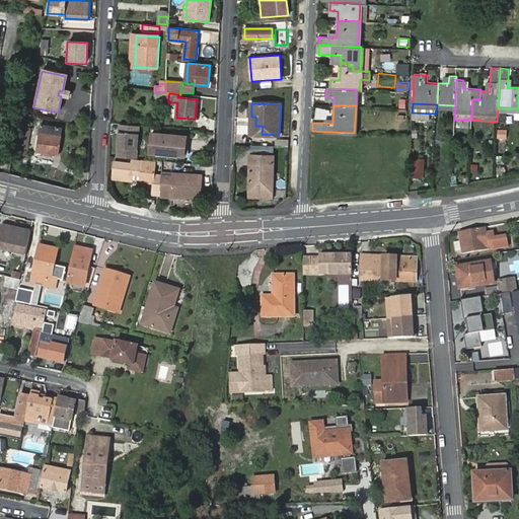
[(255,117),(251,117),(250,134),(262,134),(263,126),(255,126),(255,117)]
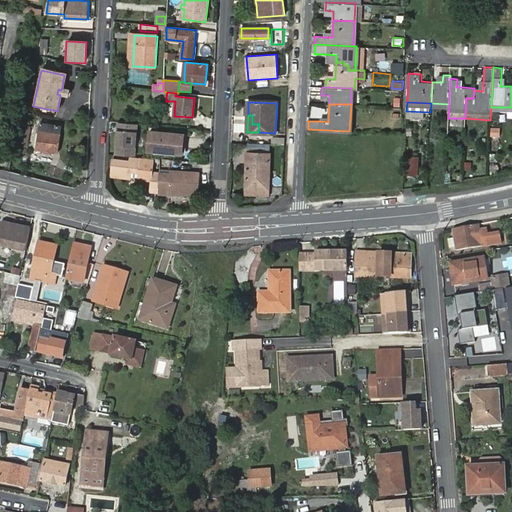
[(22,127),(19,145),(26,146),(30,128),(28,127),(28,123),(24,122),(23,127),(22,127)]
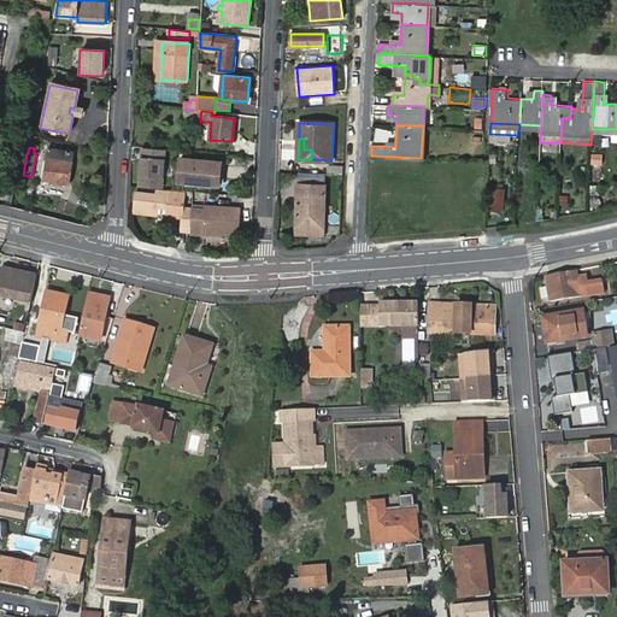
[(163,188),(165,150),(150,147),(148,157),(141,157),(140,187),(163,188)]
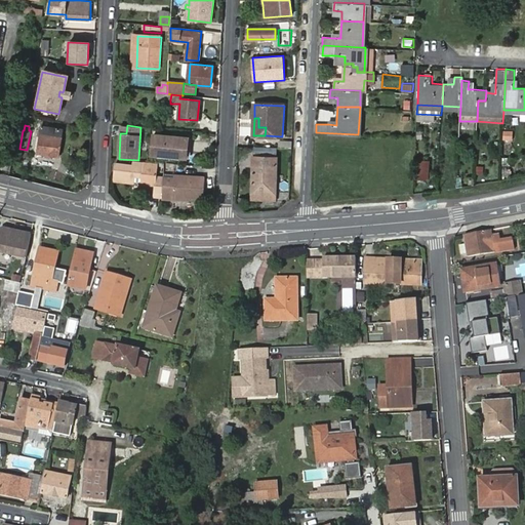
[(42,126),(38,153),(58,156),(63,129),(42,126)]
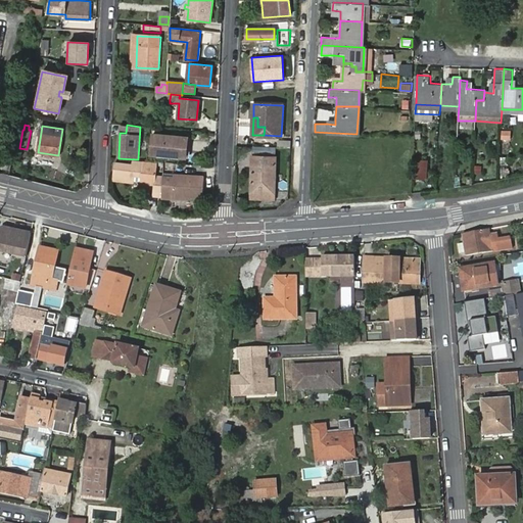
[(510,139),(511,131),(502,130),(501,138),(510,139)]
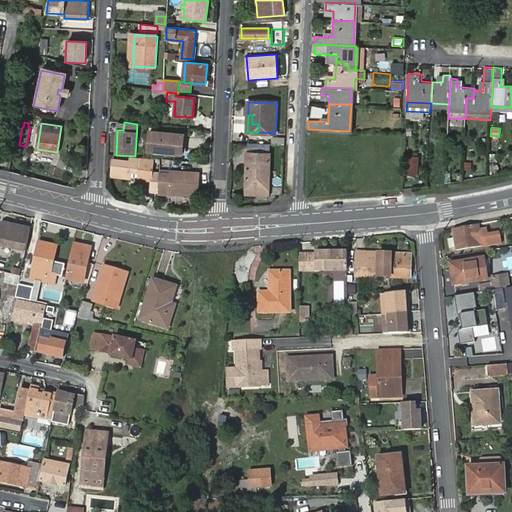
[(184,134),(150,131),(148,150),(175,153),(182,153),(184,134)]
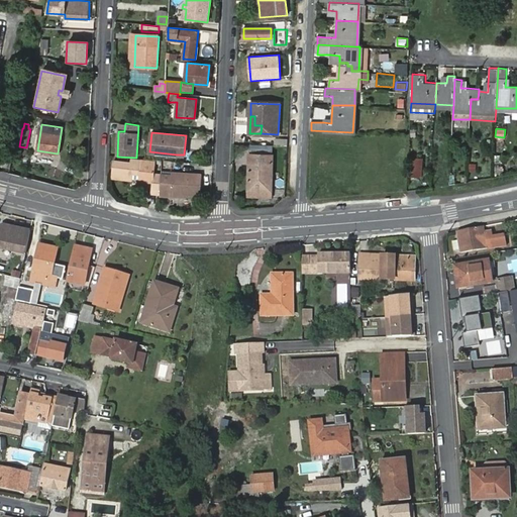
[(18,149),(17,156),(27,159),(28,152),(18,149)]
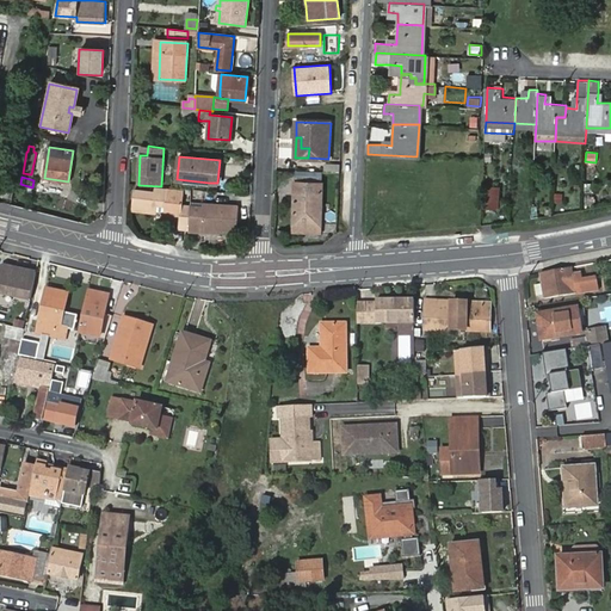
[(209,183),(177,179),(176,187),(208,190),(209,183)]
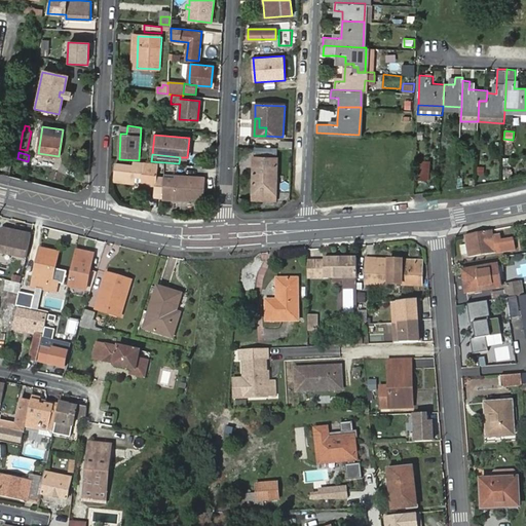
[(254,155),(253,193),(276,194),(278,156),(254,155)]
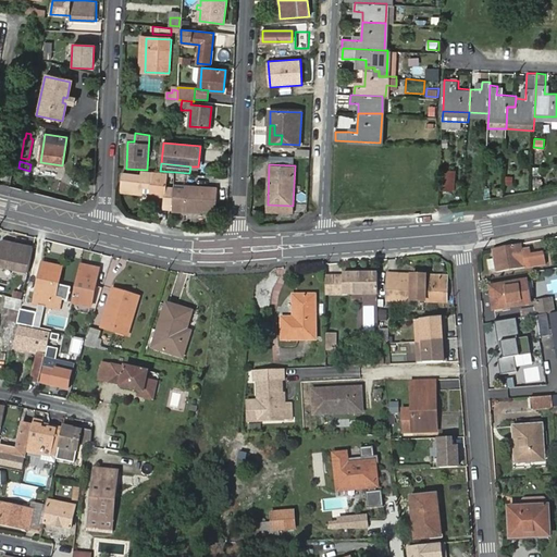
[(11,182),(13,171),(3,169),(1,178),(11,182)]
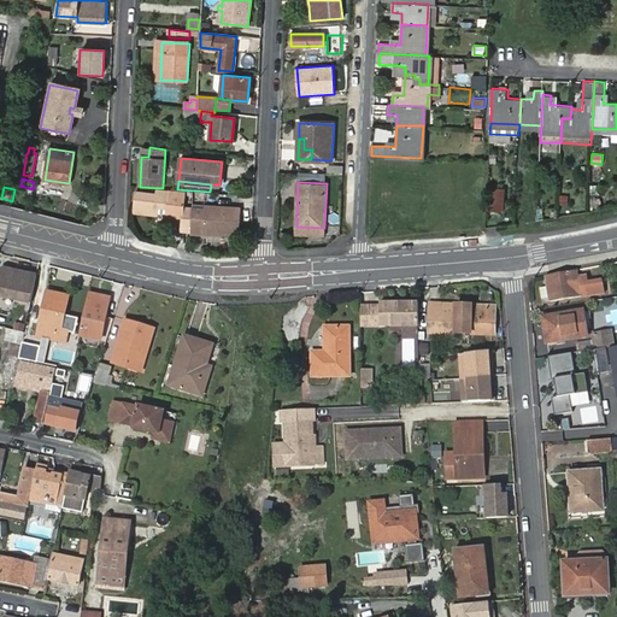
[(489,188),(488,210),(504,211),(506,189),(489,188)]
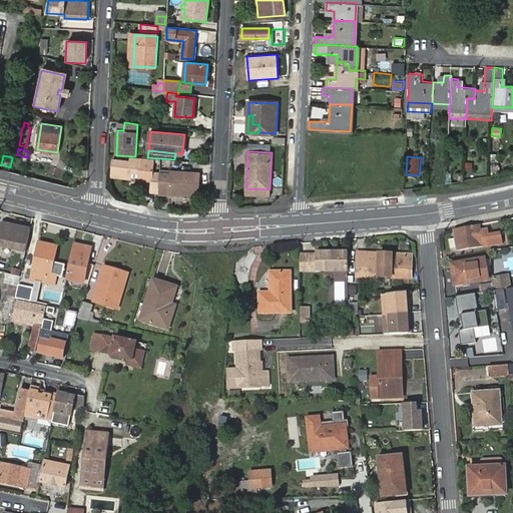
[(149,192),(159,192),(160,173),(153,173),(154,161),(139,159),(140,160),(129,159),(129,161),(113,159),(110,176),(130,179),(131,173),(132,168),(138,169),(138,174),(137,179),(151,181),(149,192)]
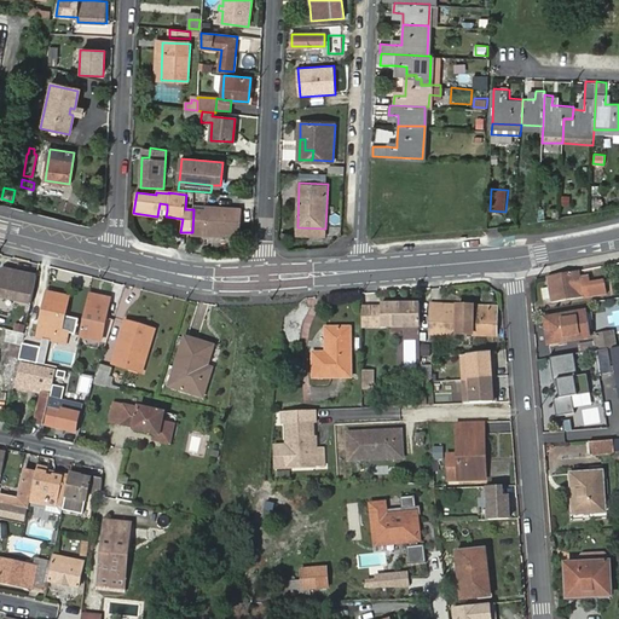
[(192,232),(191,235),(204,236),(204,232),(239,235),(242,209),(206,206),(206,210),(194,209),(192,232)]
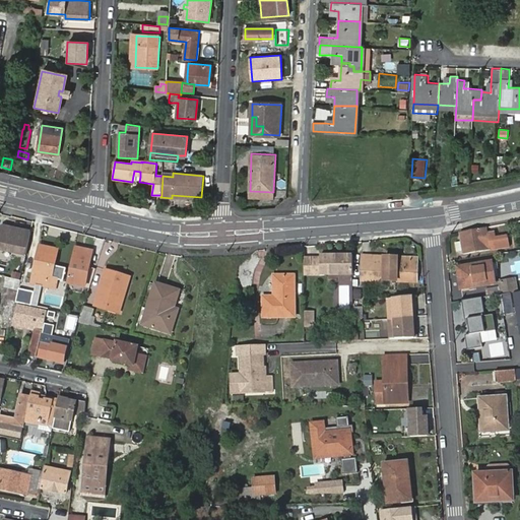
[(0,250),(26,256),(33,233),(5,226),(1,231),(0,233),(0,250)]
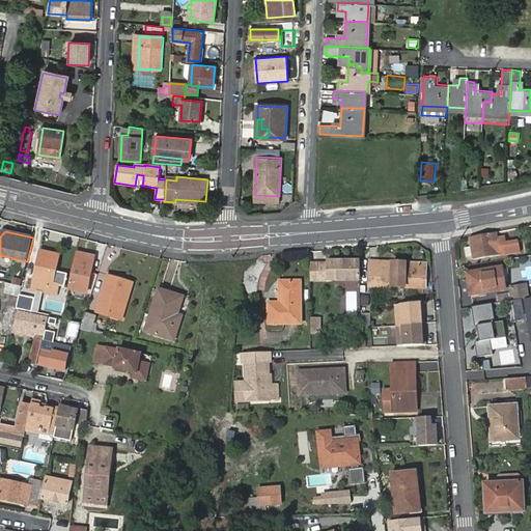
[(498,239),(497,232),(470,238),(474,259),(501,255),(499,248),(506,247),(504,238),(498,239)]
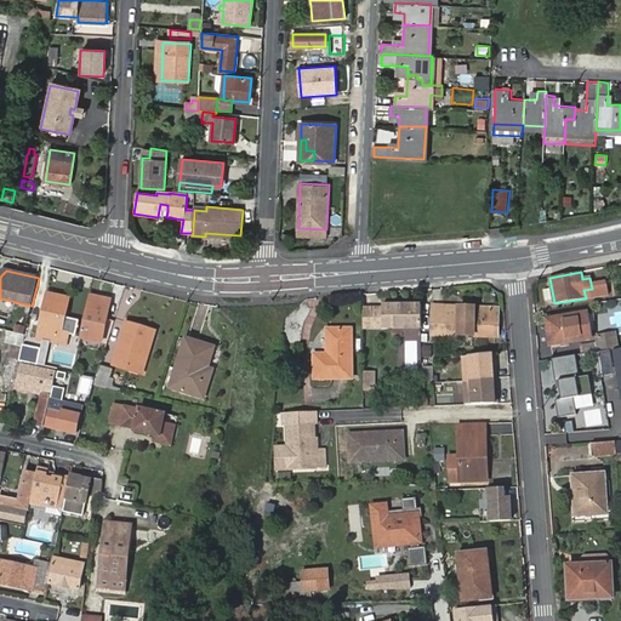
[(49,295),(39,339),(66,345),(68,335),(61,334),(68,298),(49,295)]
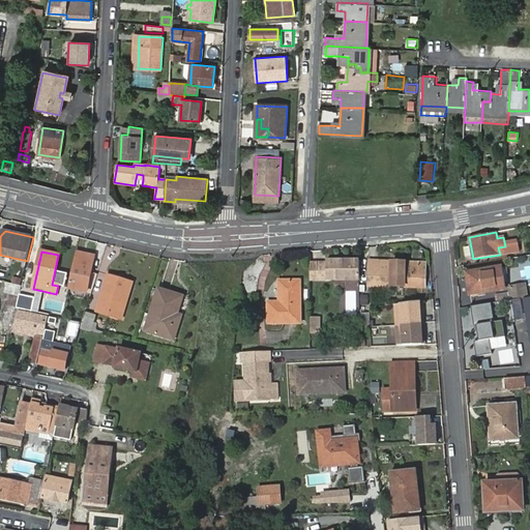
[(77,252),(68,288),(86,292),(94,257),(77,252)]
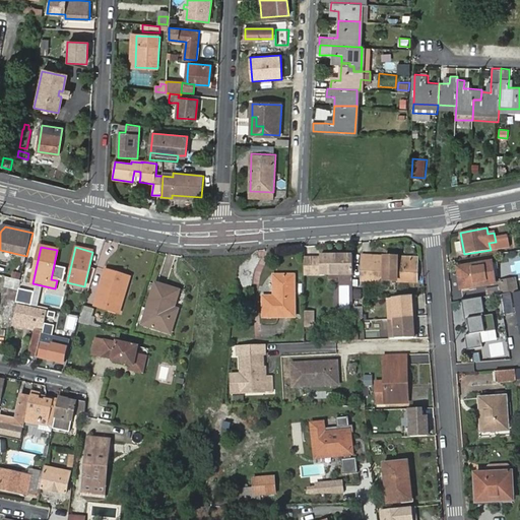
[(351,254),(320,254),(319,257),(311,257),(312,274),(352,273),(351,254)]
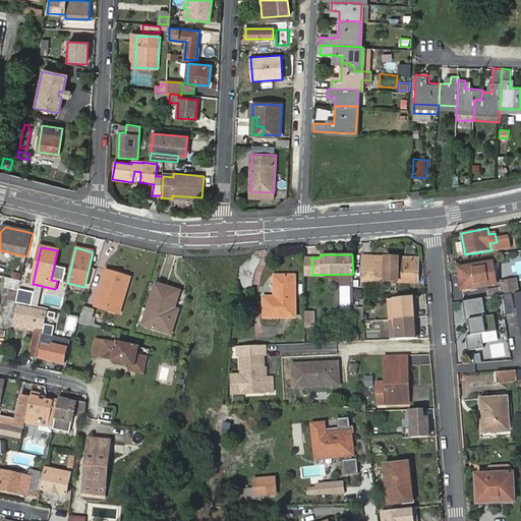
[(364,256),(363,272),(363,279),(416,282),(418,261),(364,256)]
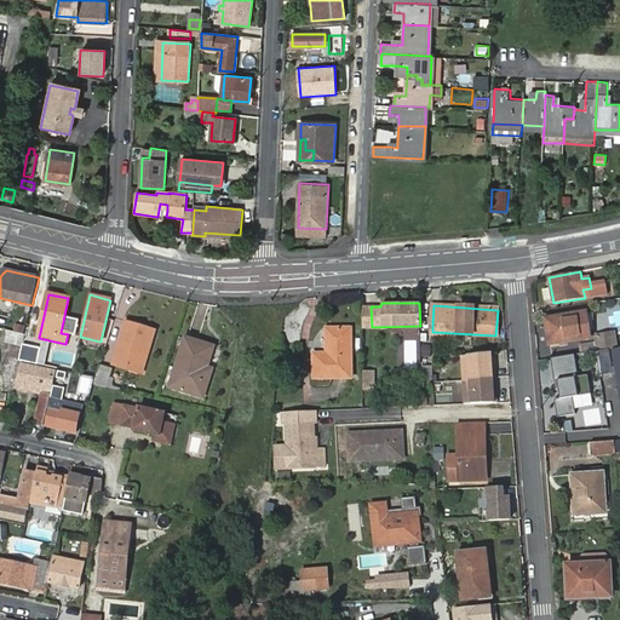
[(546,319),(550,344),(590,337),(586,311),(546,319)]
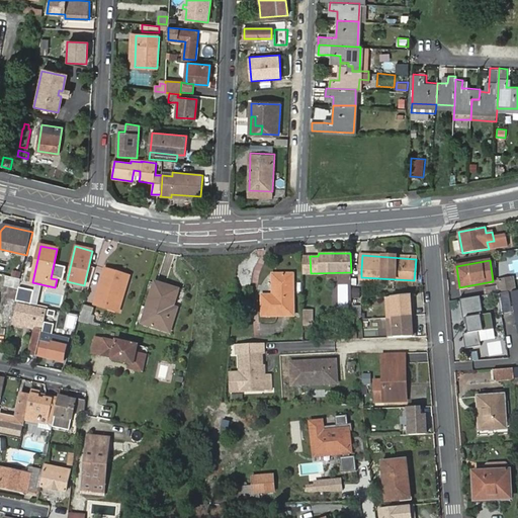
[(105,270),(96,300),(107,304),(106,308),(118,312),(128,277),(105,270)]
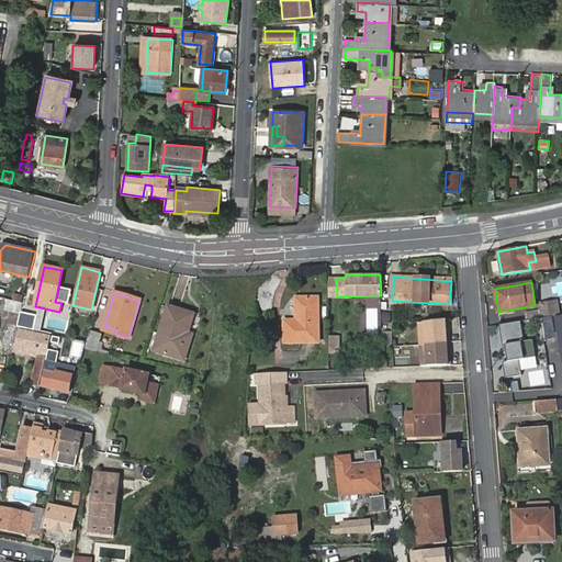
[(285,321),(285,341),(317,340),(317,299),(296,299),(296,321),(285,321)]
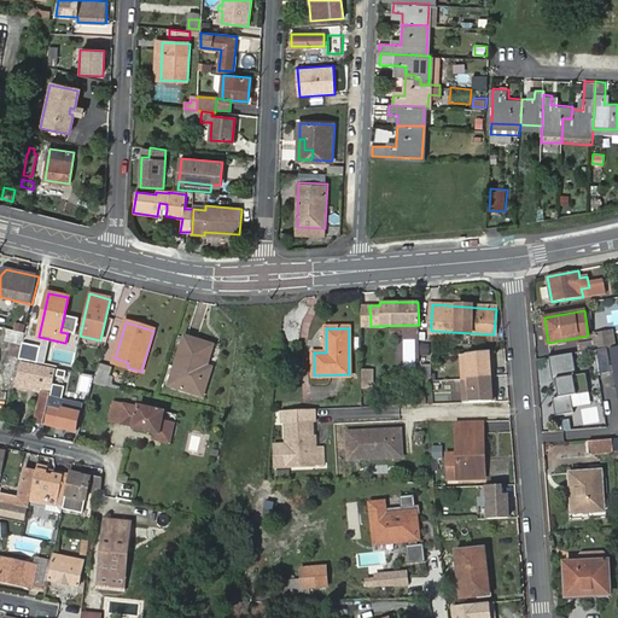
[(610,333),(595,336),(598,349),(612,347),(610,333)]
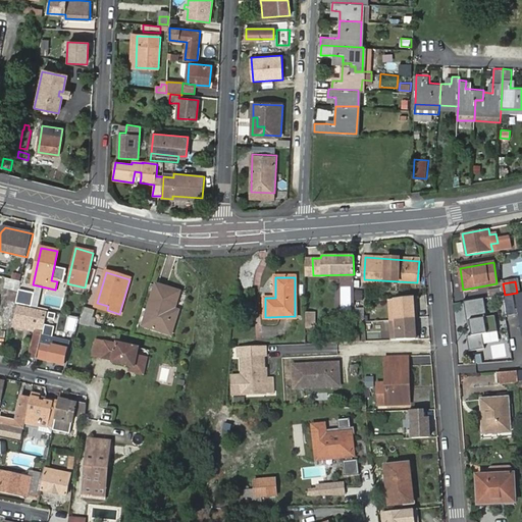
[(156,285),(143,325),(171,334),(178,311),(174,309),(178,293),(156,285)]
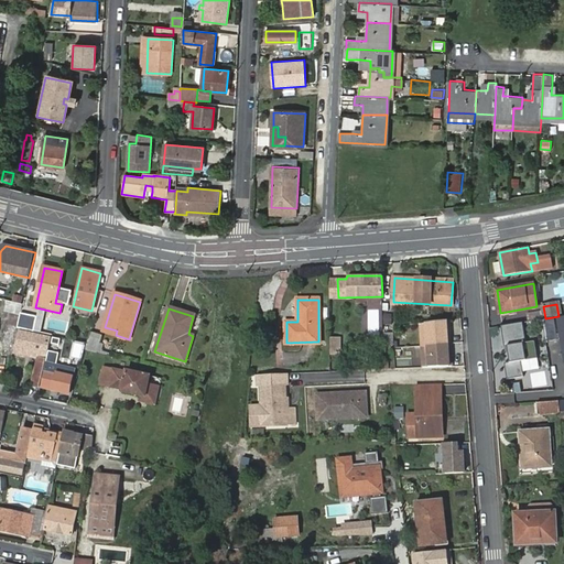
[(21,313),(18,327),(39,332),(40,325),(35,324),(38,317),(21,313)]
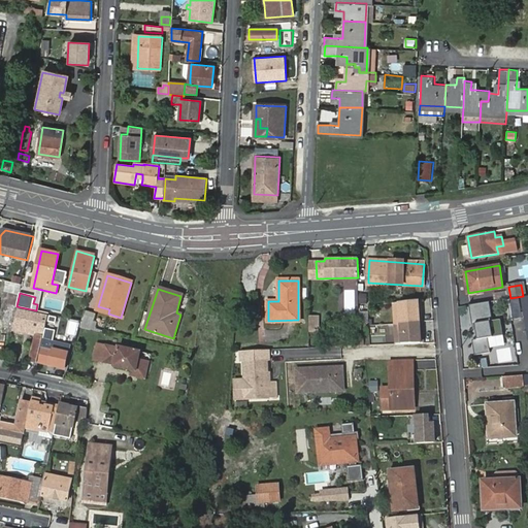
[(521,298),(509,299),(512,318),(523,317),(521,298)]
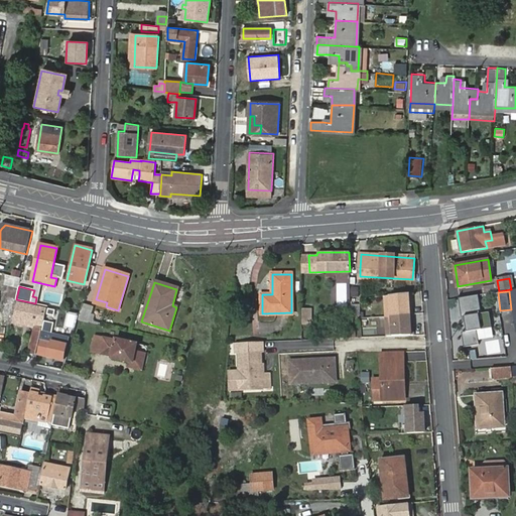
[(411,292),(385,296),(386,316),(410,314),(409,303),(412,303),(411,292)]
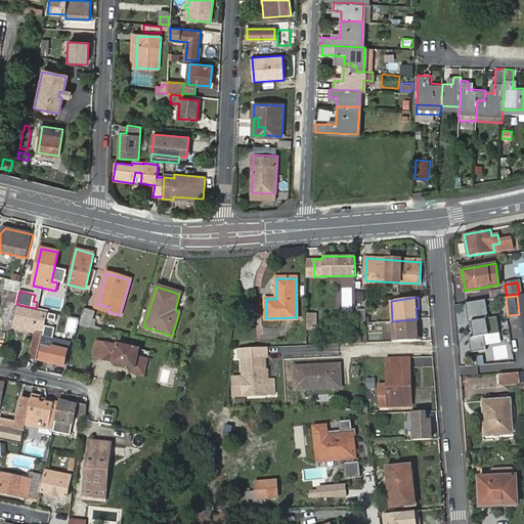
[(486,349),(484,335),(499,332),(497,317),(489,318),(486,299),(467,304),(469,323),(473,322),(476,337),(470,338),(472,352),(486,349)]
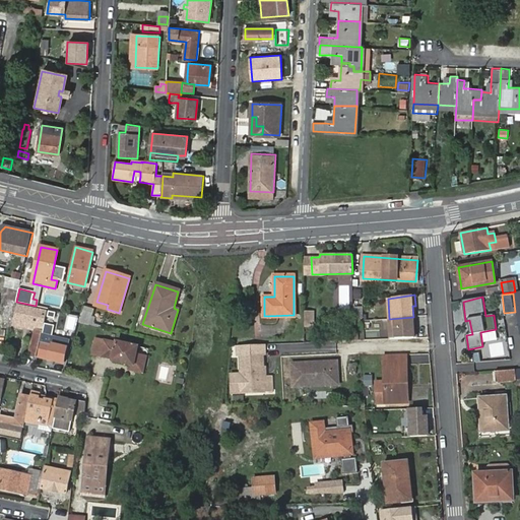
[(19,305),(15,322),(25,324),(24,327),(35,329),(28,354),(36,355),(42,330),(39,330),(43,311),(19,305)]
